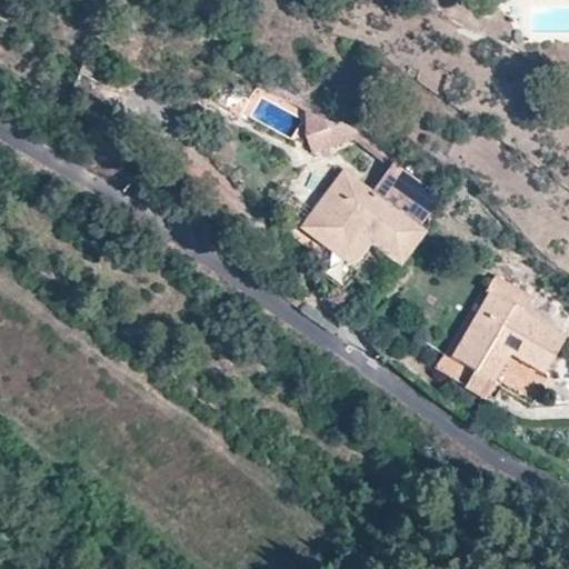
[(215,39),(195,28),(189,38),(209,49),(215,39)]
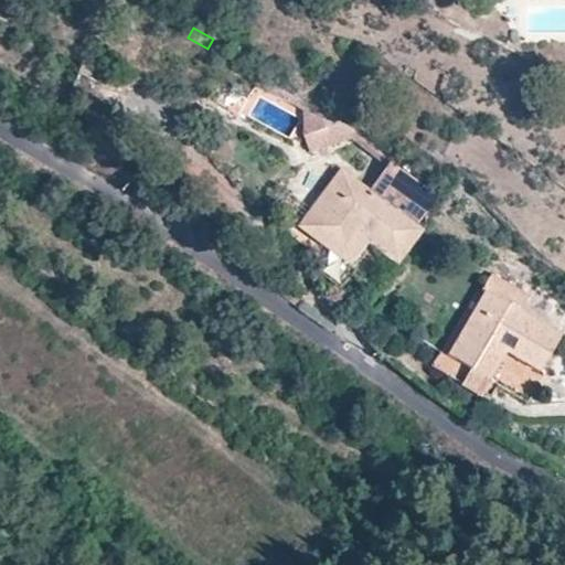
[(324,128),(323,119),(302,109),(302,136),(324,128)]
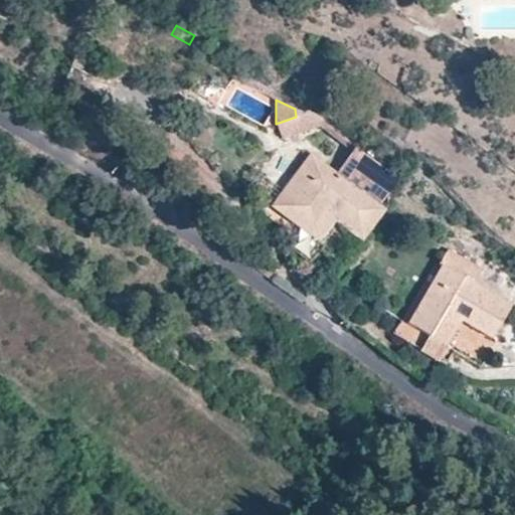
[(315,128),(312,118),(310,108),(310,106),(295,109),(296,117),(276,124),(283,139),(315,128)]
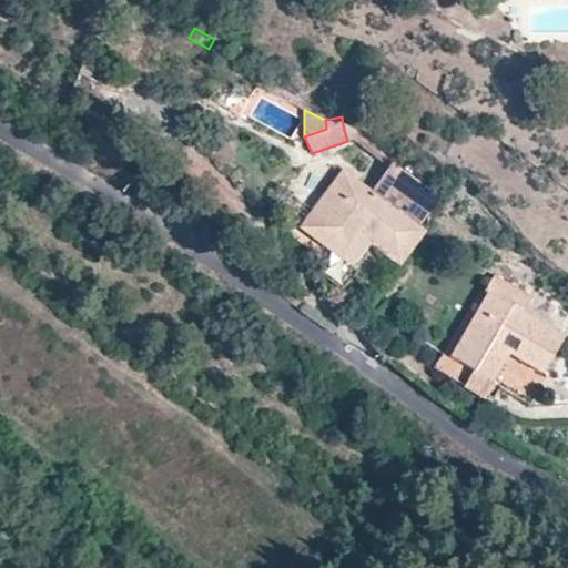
[(409,180),(414,174),(342,119),(344,130),(409,180)]
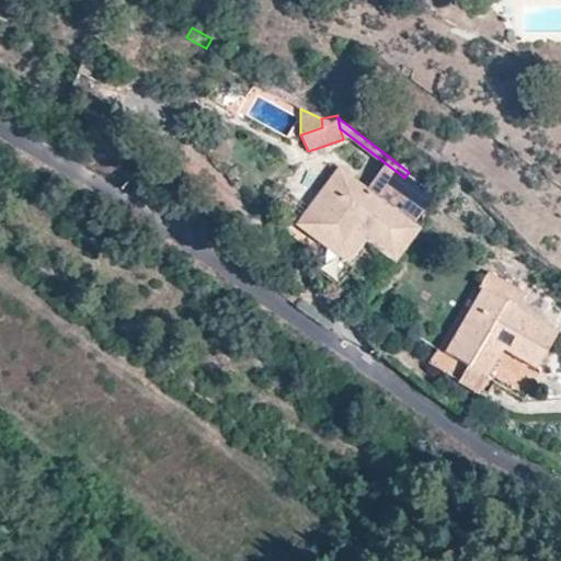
[(364,241),(396,263),(421,229),(421,228),(386,202),(338,168),(320,191),(296,224),(287,218),(281,227),(312,255),(342,282),(351,267),(347,264),(364,241)]
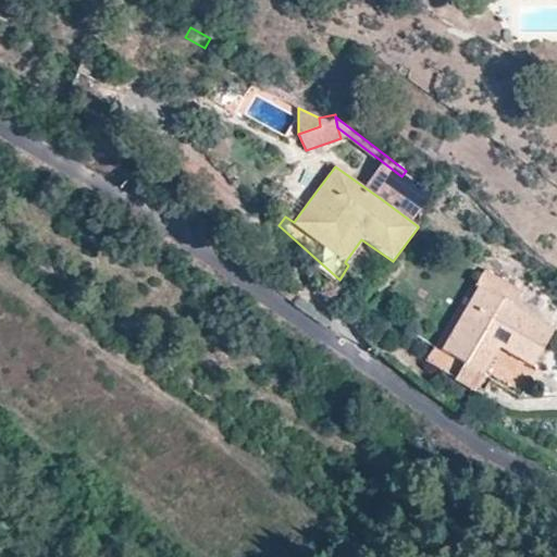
[(418,226),(422,220),(419,211),(433,193),(406,171),(401,176),(383,200),(418,226)]
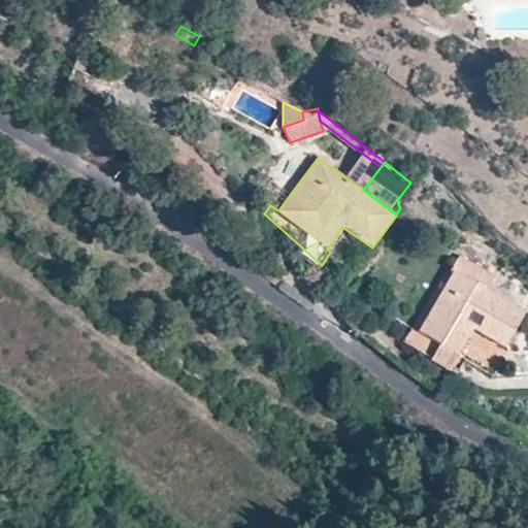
[(455,375),(462,361),(456,357),(471,330),(503,348),(524,310),(486,289),(494,274),(459,255),(451,270),(452,271),(417,332),(411,329),(403,343),(455,375)]
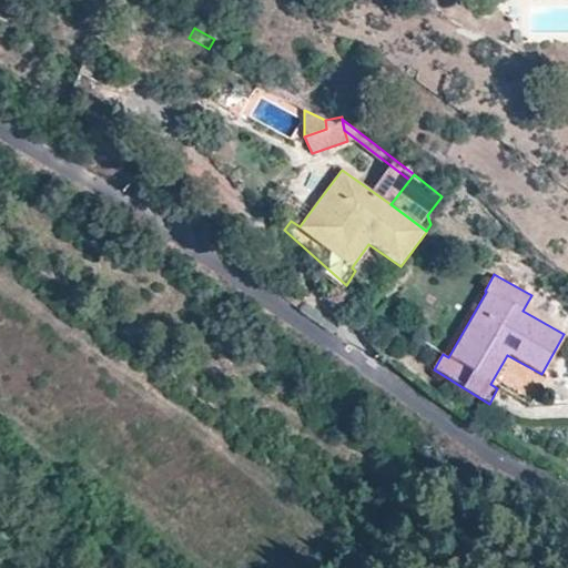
[(501,383),(497,388),(528,406),(531,401),(501,383)]
